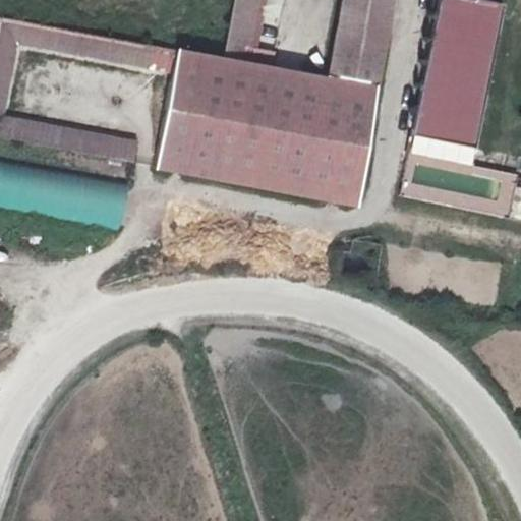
[(235,0),(223,63),(242,66),(254,0),(235,0)]
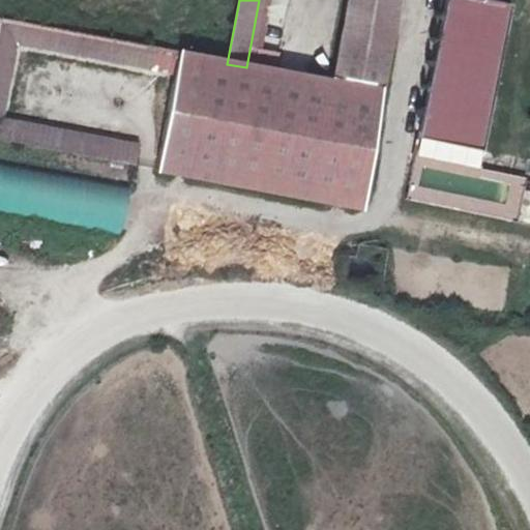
[(347,0),(341,36),(388,45),(395,0),(347,0)]
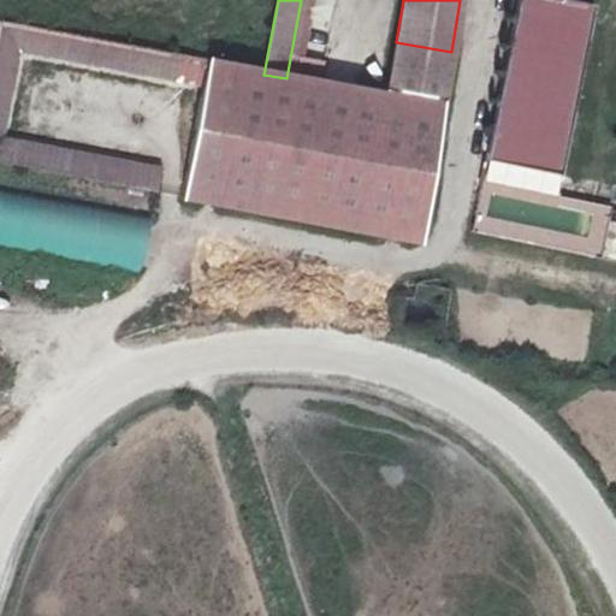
[(517,0),(487,161),(562,175),(594,5),(572,0),(517,0)]
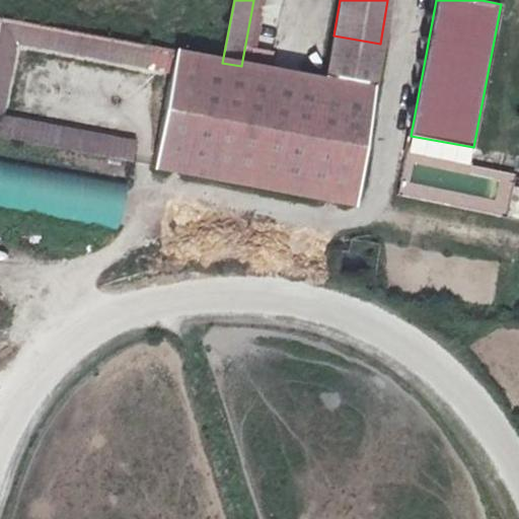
[(171,73),(174,54),(175,52),(1,19),(0,27),(0,137),(133,162),(137,143),(2,118),(16,44),(171,73)]
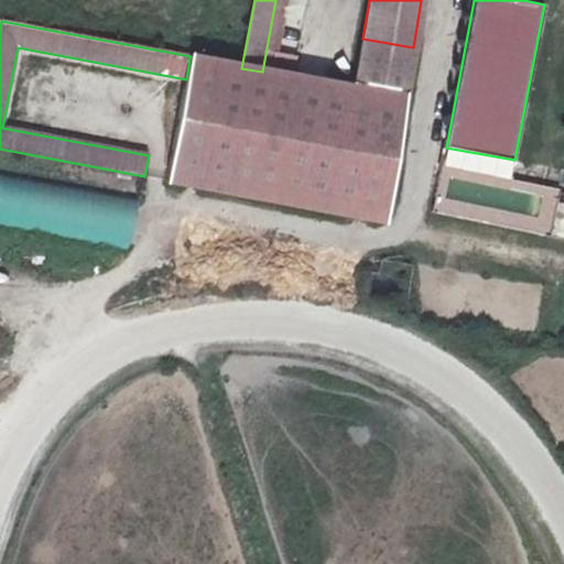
[(190,58),(186,79),(166,181),(386,221),(405,98),(413,47),(362,39),(354,89),(262,72),(241,68),(190,58)]
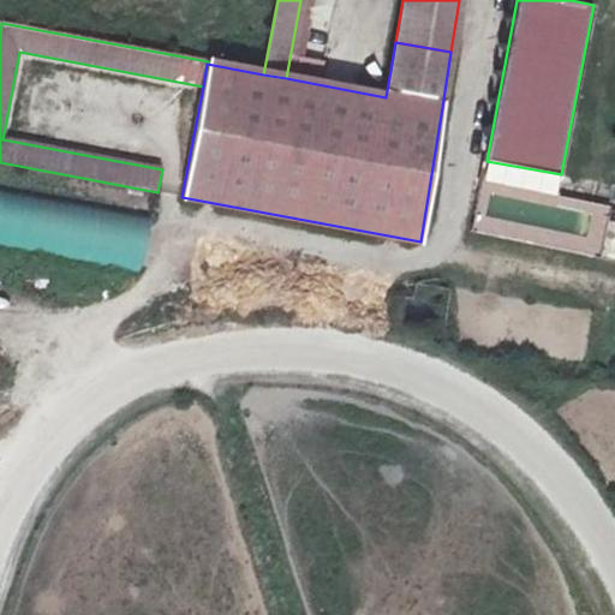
[(0,249),(144,268),(151,214),(0,193),(0,249)]
